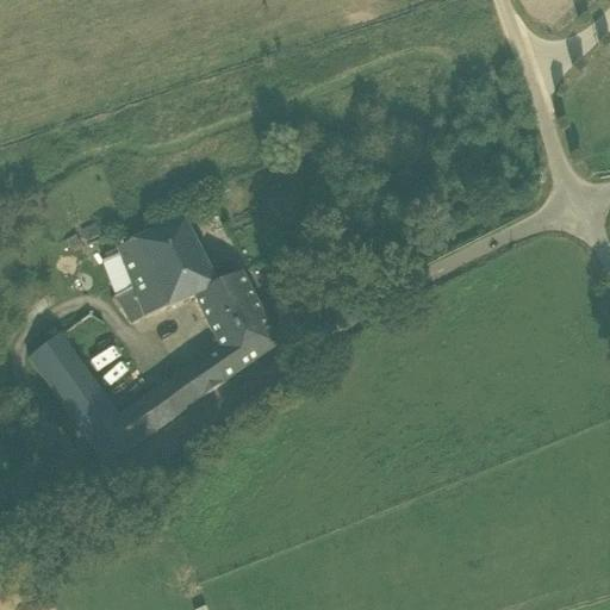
[(184,221),(163,229),(190,297),(195,294),(218,285),(217,284),(184,221)]
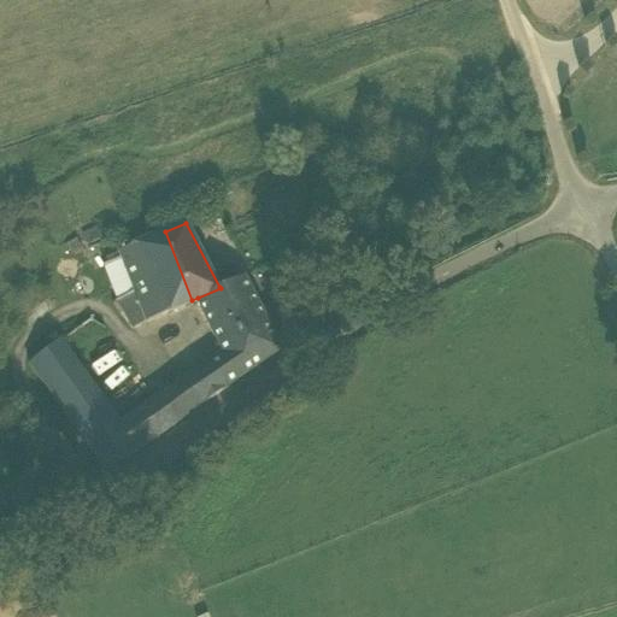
[(118,250),(121,256),(135,289),(118,297),(135,323),(192,300),(165,231),(118,250)]
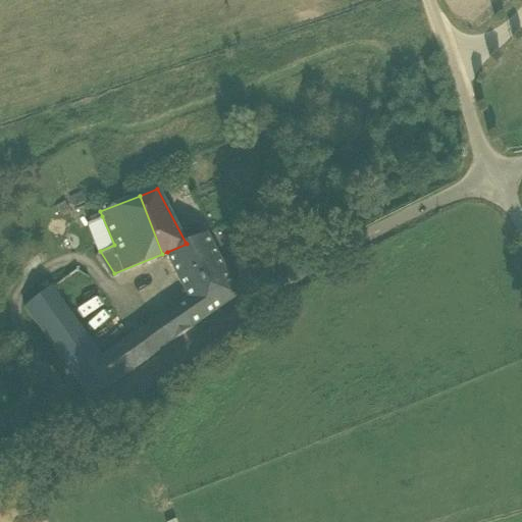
[(88,222),(100,251),(114,245),(102,216),(88,222)]
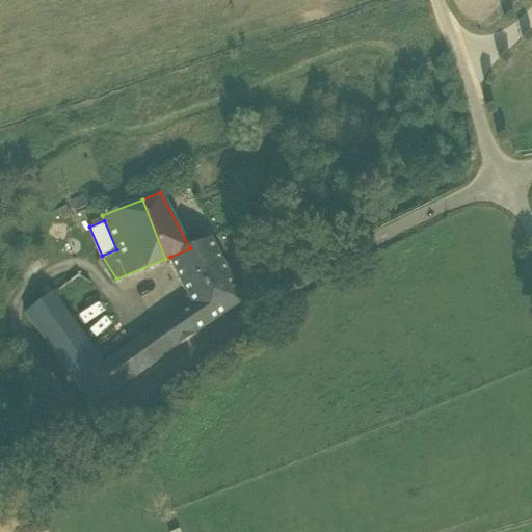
[(210,237),(189,247),(190,248),(170,257),(192,300),(178,312),(192,333),(242,298),(210,237)]
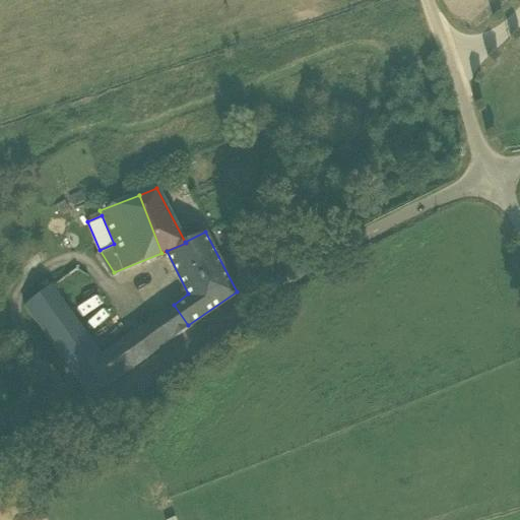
[(24,304),(76,376),(104,356),(101,352),(52,283),(24,304)]
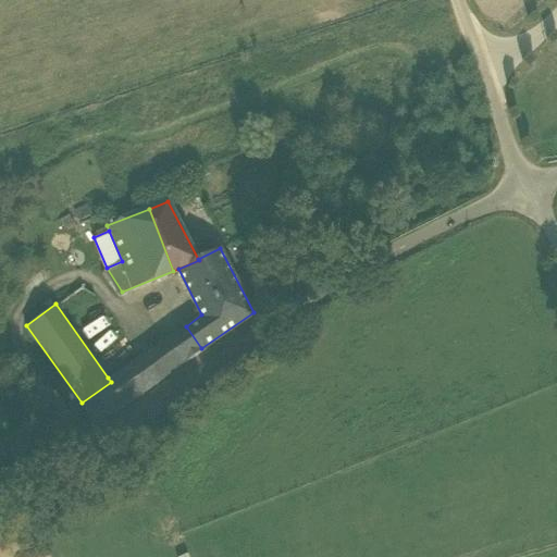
[(186,326),(172,336),(189,358),(201,348),(186,326)]
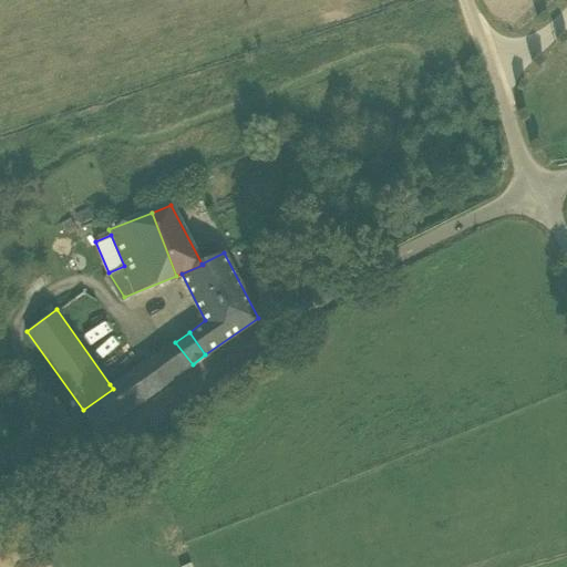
[(152,354),(110,384),(113,389),(83,410),(96,429),(123,413),(193,364),(175,342),(154,358),(152,354)]
